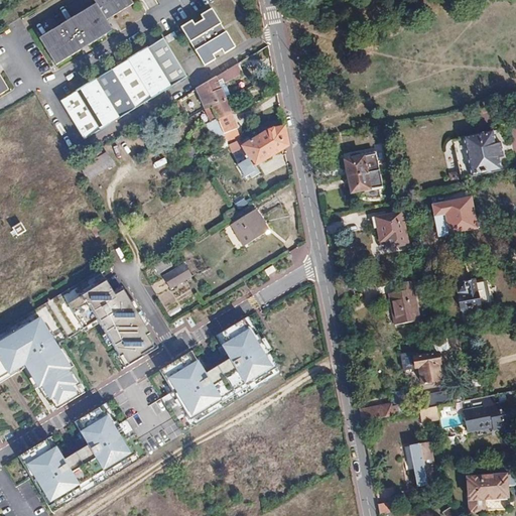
[(133,3),(131,0),(95,0),(97,2),(39,37),(55,63),(113,29),(107,19),(133,3)]
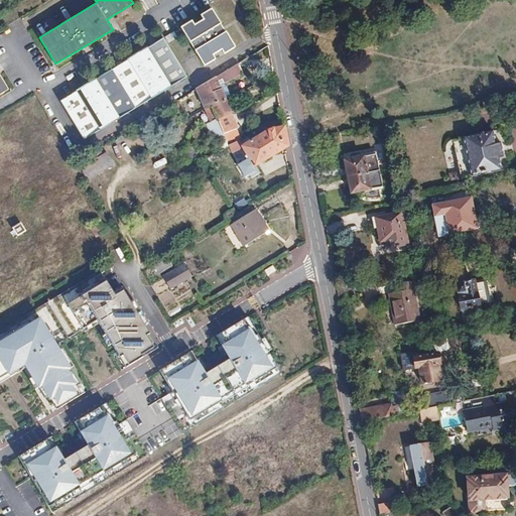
[(192,19),(181,26),(205,66),(216,58),(214,54),(223,49),(225,53),(236,46),(228,31),(225,33),(220,24),(222,22),(213,7),(202,14),(204,19),(196,24),(192,19)]
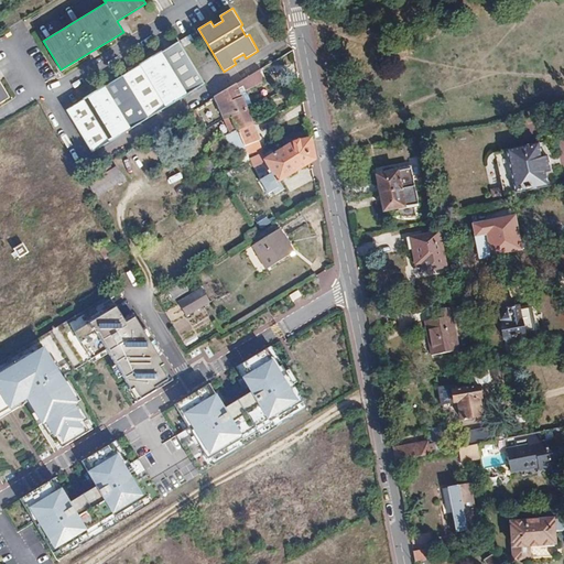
[(191,34),(182,39),(185,46),(195,40),(191,34)]
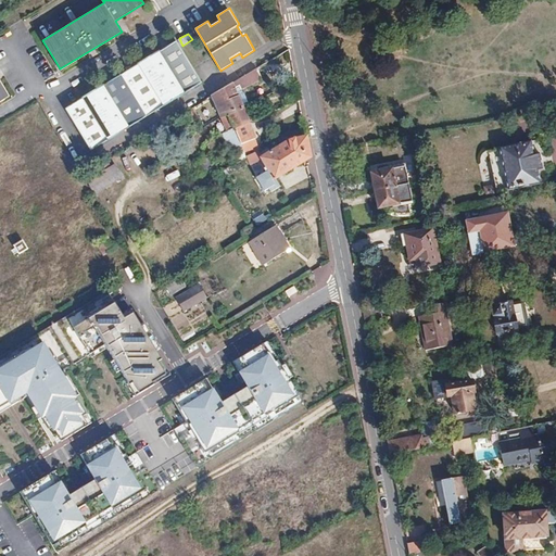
[(88,102),(85,97),(66,108),(92,150),(111,139),(108,135),(126,123),(128,127),(166,104),(163,100),(181,89),(185,93),(202,83),(177,40),(159,51),(162,57),(143,67),(141,62),(103,86),(105,90),(88,102)]
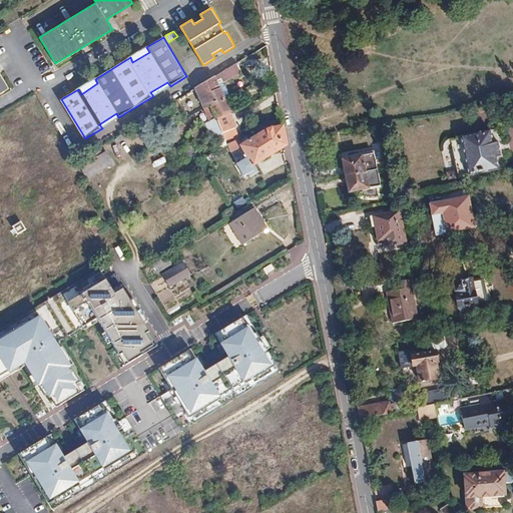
[(149,52),(146,47),(130,57),(132,62),(149,52)]
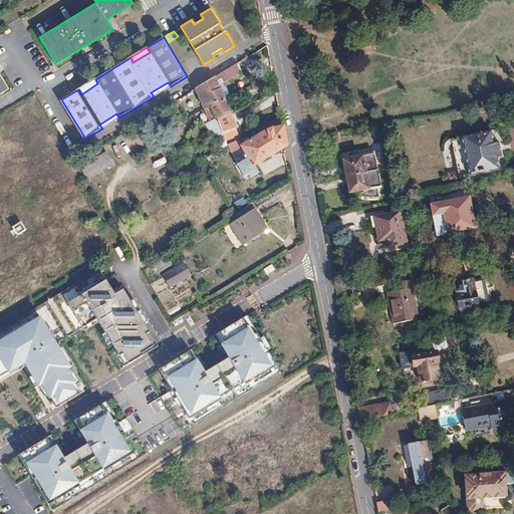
[(224,70),(219,73),(225,82),(243,71),(238,62),(224,70)]
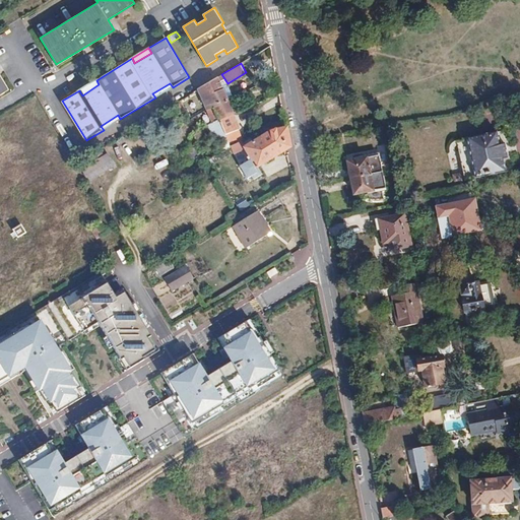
[(0,94),(9,89),(0,74),(0,94)]
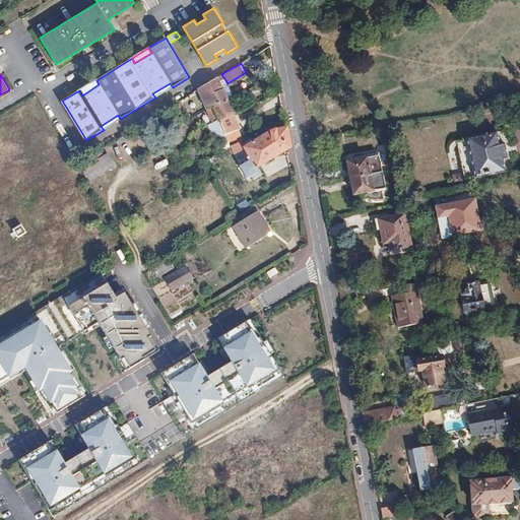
[(217,76),(198,88),(212,122),(219,118),(229,114),(233,112),(217,76)]
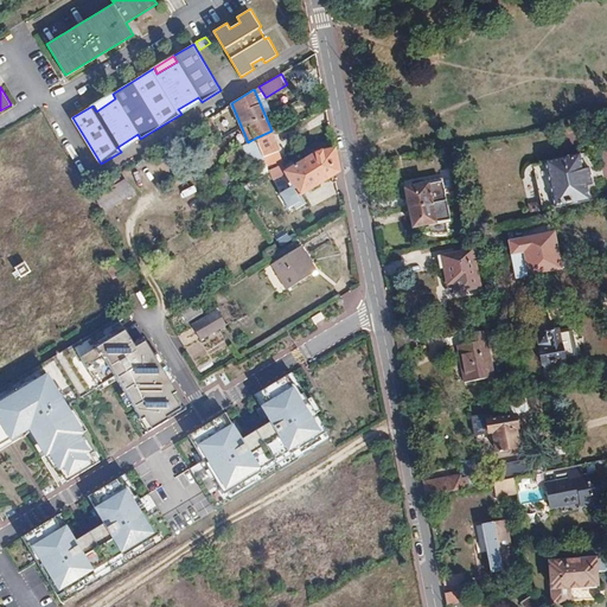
[(113,94),(93,106),(96,112),(115,98),(113,94)]
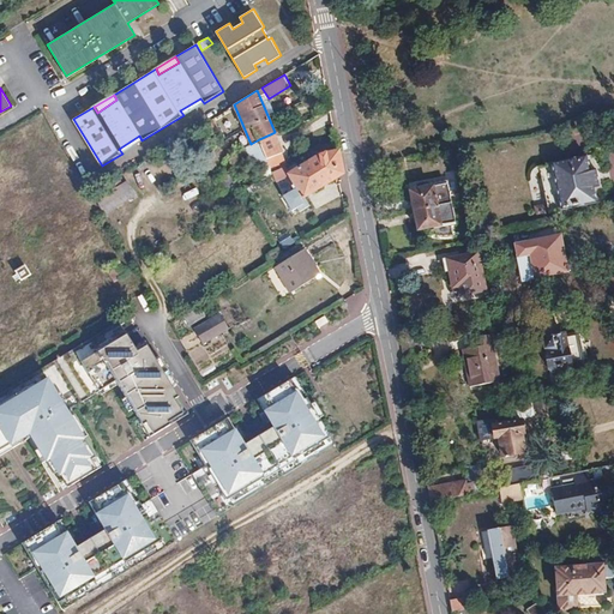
[(180,110),(184,115),(204,103),(200,98),(180,110)]
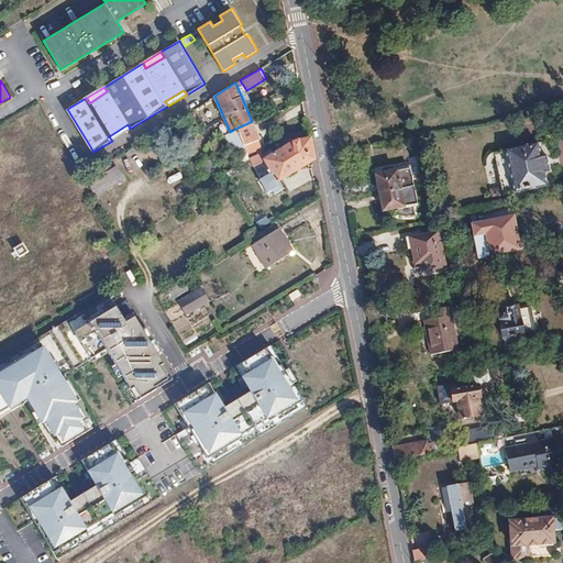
[(247,123),(238,128),(245,145),(258,141),(261,140),(252,121),(247,123)]
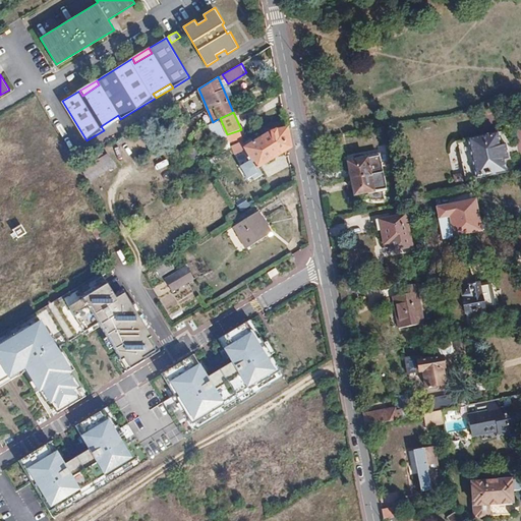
[(101,126),(104,130),(120,119),(118,115),(101,126)]
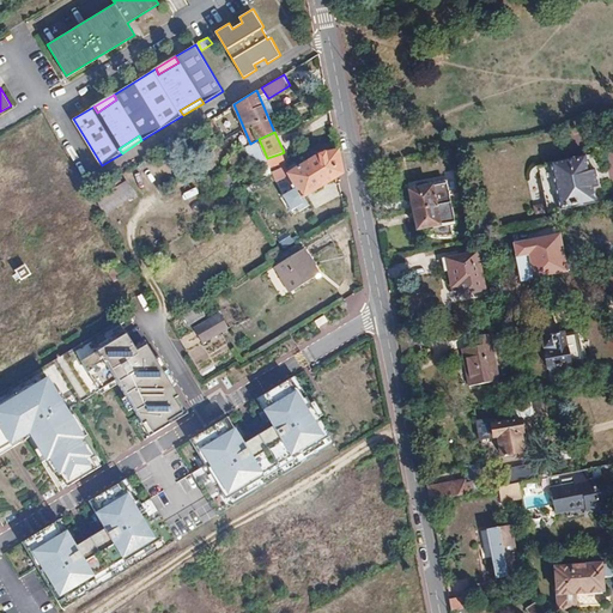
[(247,146),(250,155),(258,170),(259,171),(271,167),(267,158),(259,139),(250,144),(247,146)]
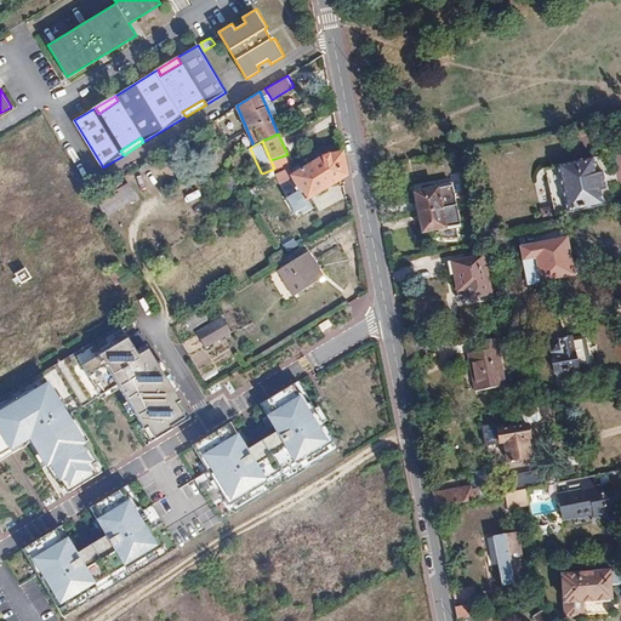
[(232,159),(235,167),(239,166),(254,157),(250,148),(232,159)]
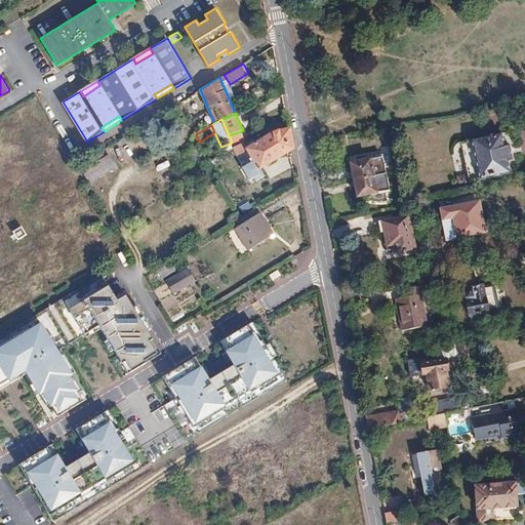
[(264,138),(276,157),(292,148),(289,128),(279,130),(264,138)]
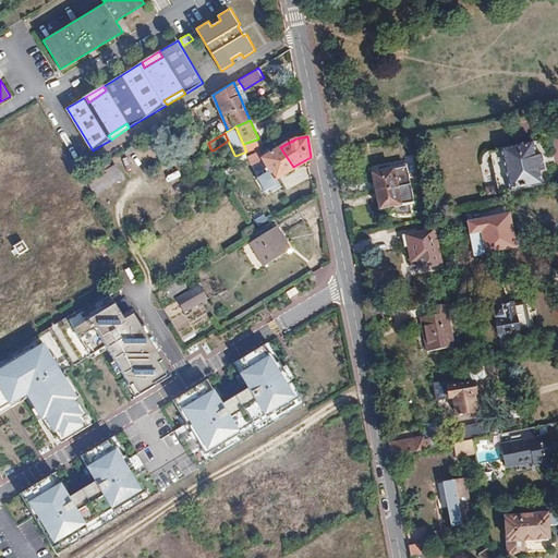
[(243,144),(246,152),(259,146),(256,140),(243,144)]
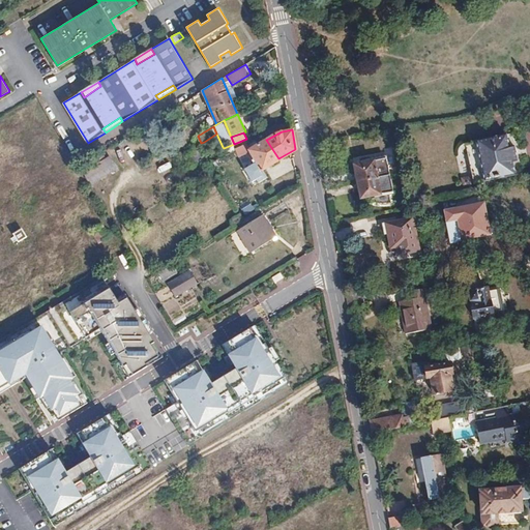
[(475,182),(521,173),(519,160),(520,159),(518,145),(516,145),(512,133),(468,142),(475,182)]
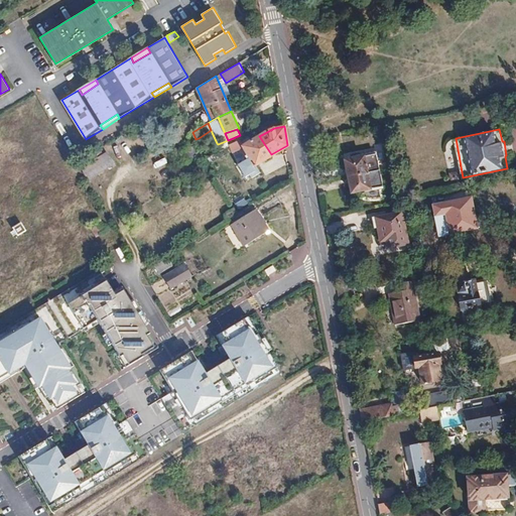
[(243,145),(243,146),(248,154),(246,156),(251,166),(271,154),(259,136),(243,145)]
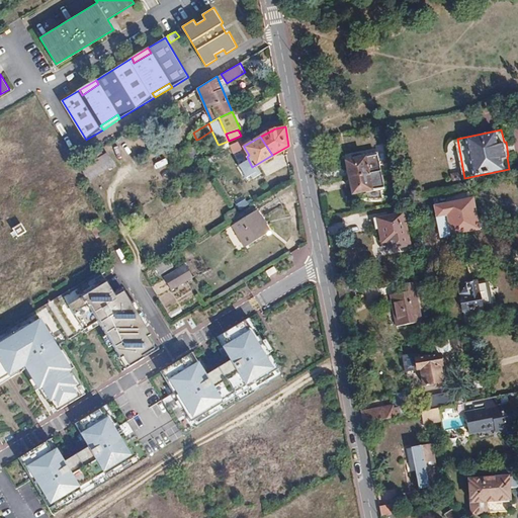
[(233,151),(244,147),(244,146),(241,140),(230,144),(233,151)]
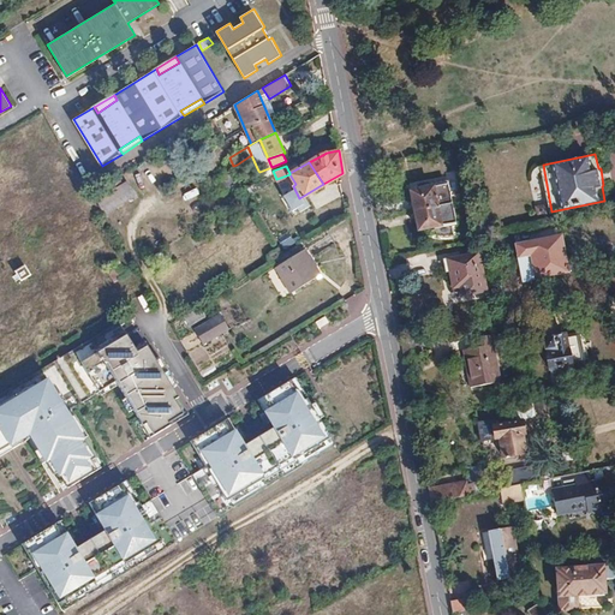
[(232,171),(216,180),(222,191),(238,181),(232,171)]
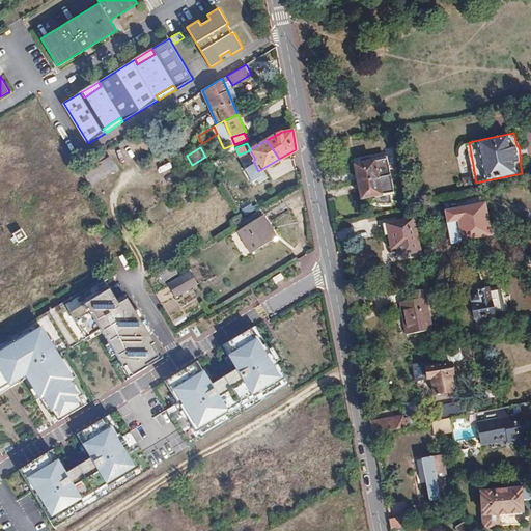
[(387,159),(355,165),(361,197),(393,191),(387,159)]
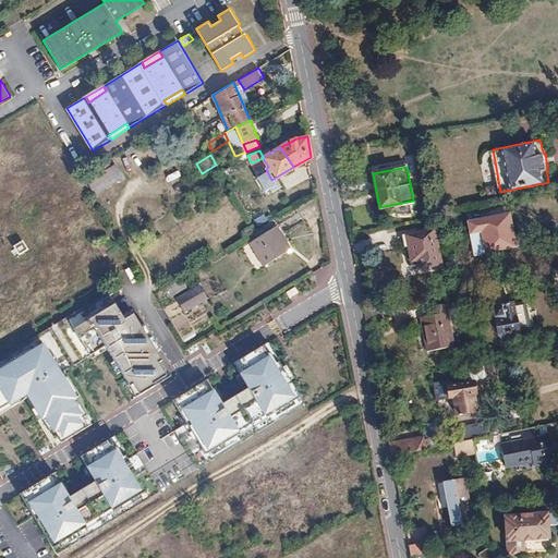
[(259,226),(268,218),(259,209),(251,217),(259,226)]
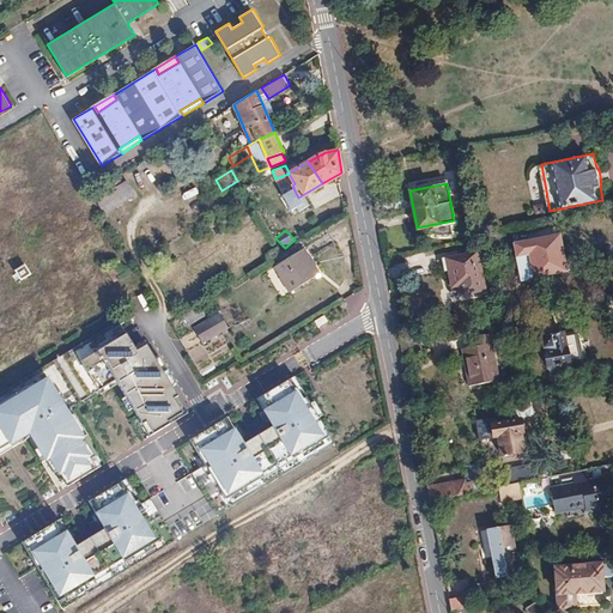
[(556,263),(565,261),(559,235),(528,241),(534,275),(557,272),(556,263)]
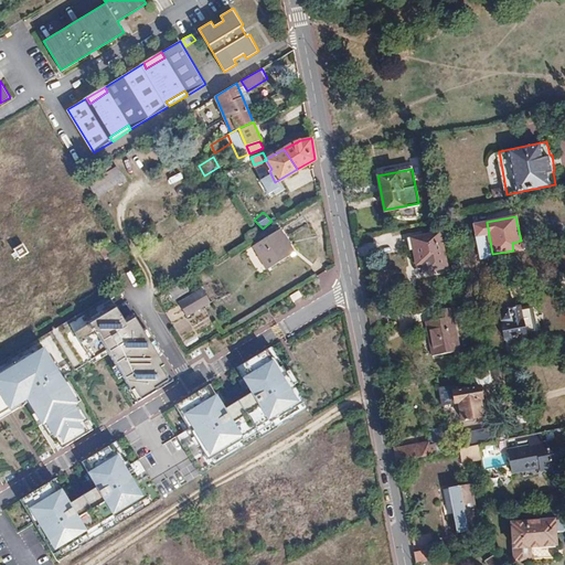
[(253,247),(258,256),(263,254),(272,268),(295,254),(280,231),(253,247)]
